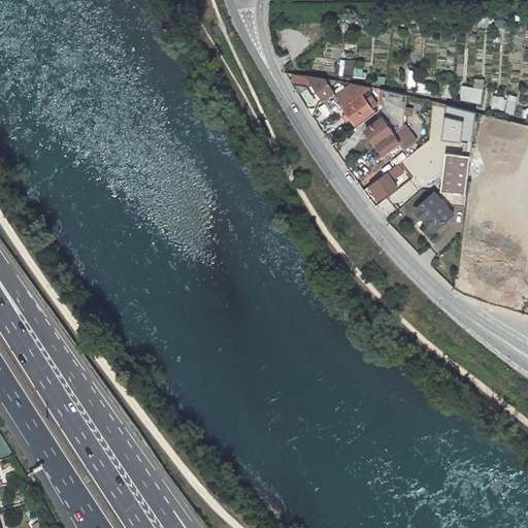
[(343,75),(351,76),(353,67),(344,66),(343,75)]
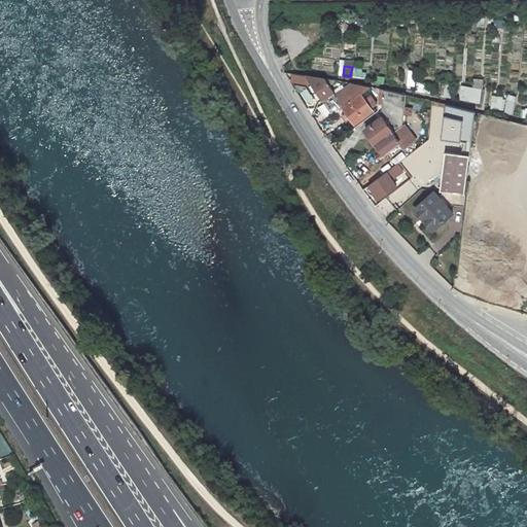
[(372,68),(354,67),(354,76),(372,78),(372,68)]
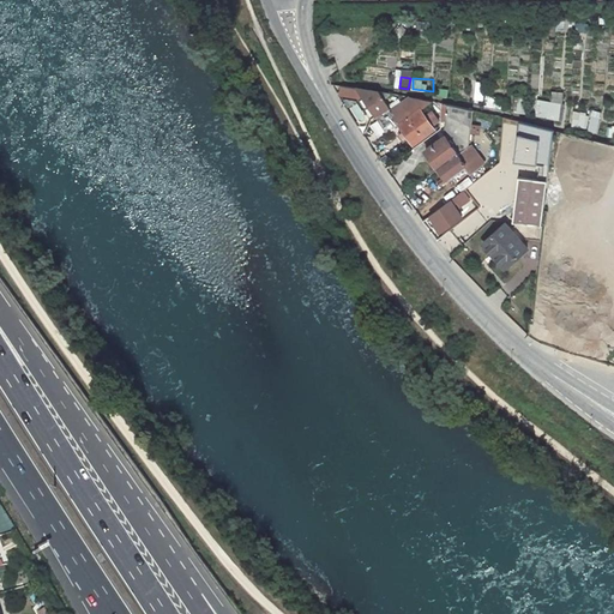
[(485,83),(476,82),(475,100),(482,100),(485,83)]
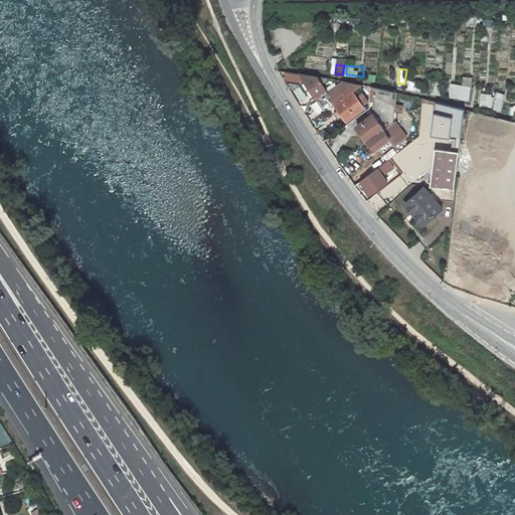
[(417,82),(417,79),(407,78),(406,89),(419,91),(419,83),(417,82)]
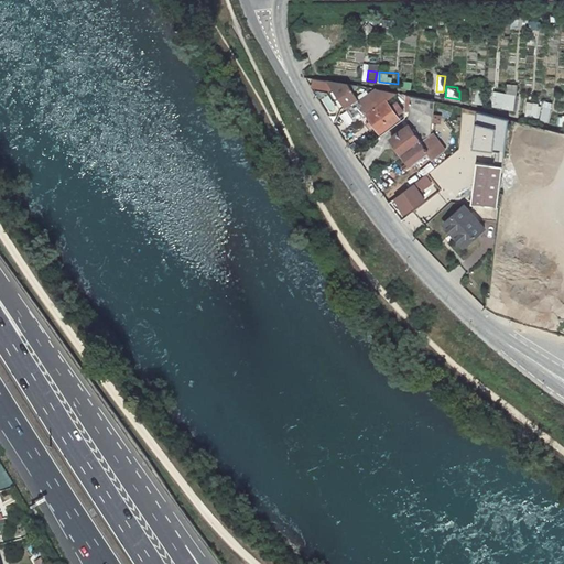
[(483,101),(484,88),(475,87),(473,102),(481,104),(481,101),(483,101)]
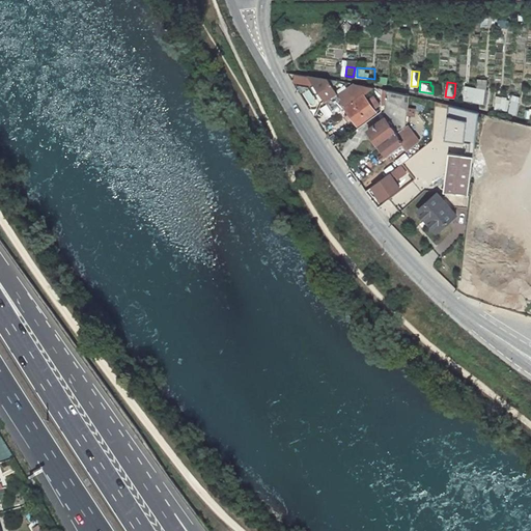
[(483,104),(485,89),(465,87),(464,101),(483,104)]
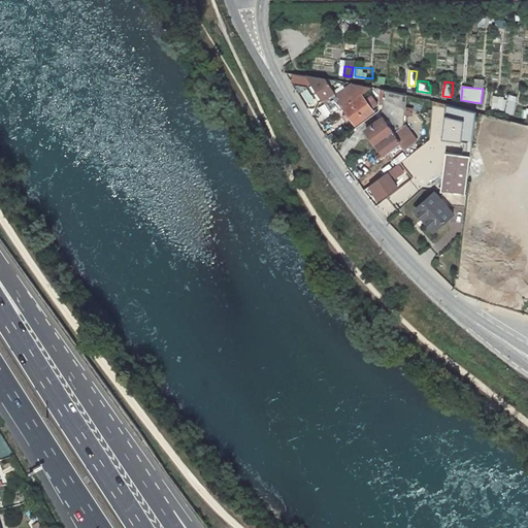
[(357,90),(351,94),(355,99),(361,95),(357,90)]
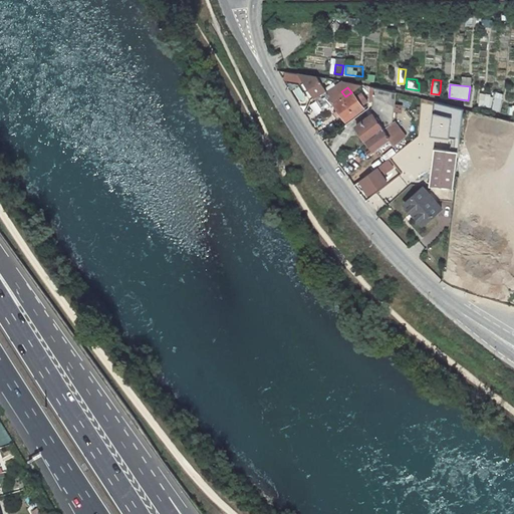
[(356,125),(368,141),(394,122),(397,92),(376,87),(374,99),(373,113),(356,125)]
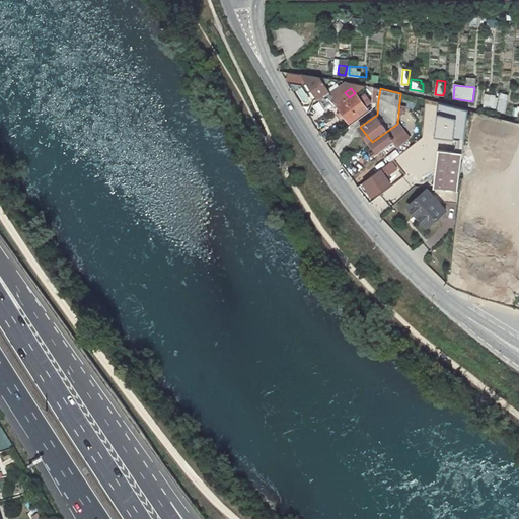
[(345,92),(342,89),(331,97),(337,103),(343,110),(339,115),(342,119),(347,116),(351,121),(368,108),(367,105),(371,102),(365,93),(360,96),(357,91),(355,93),(349,97),(345,92)]
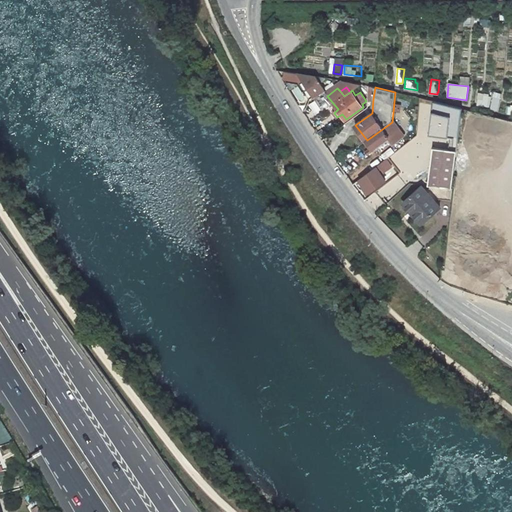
[(480,105),(490,106),(491,96),(479,93),(478,100),(480,100),(480,105)]
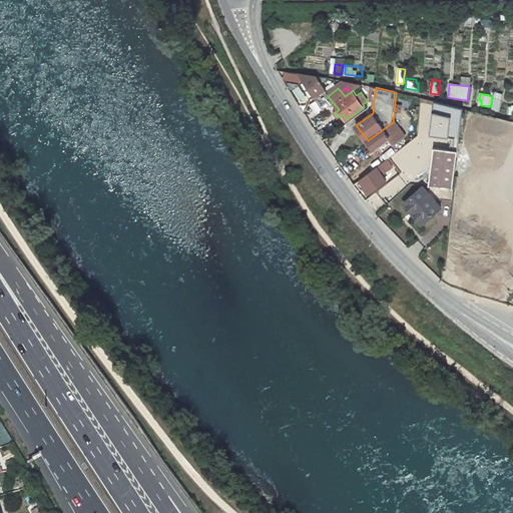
[(458,140),(466,108),(437,101),(430,133),(458,140)]
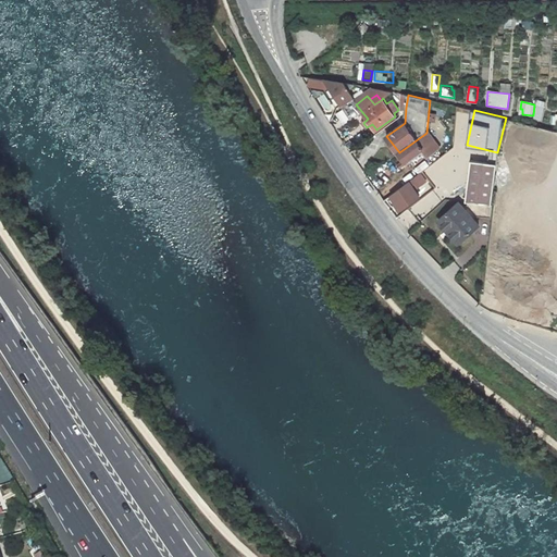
[(422,150),(426,157),(440,147),(428,132),(426,133),(399,152),(406,162),(408,160),(417,153),(422,150)]
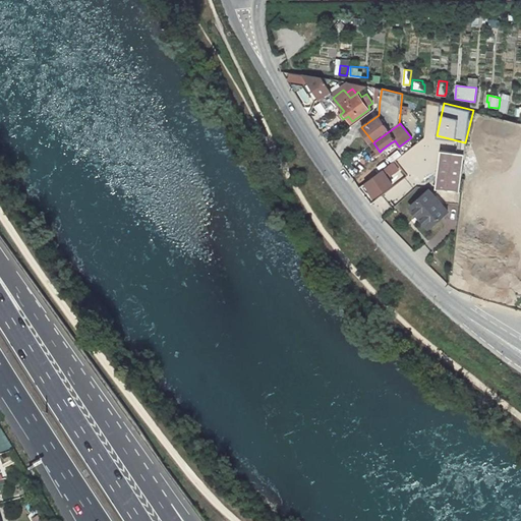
[(413,147),(409,141),(400,149),(404,154),(413,147)]
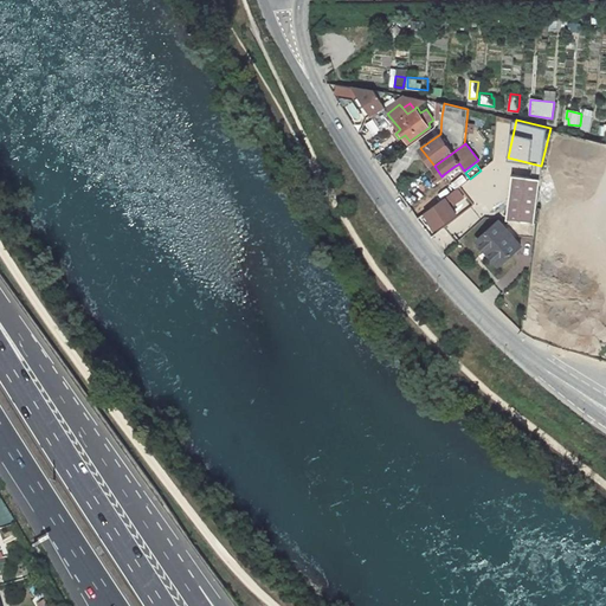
[(456,169),(453,167),(444,174),(446,176),(456,169)]
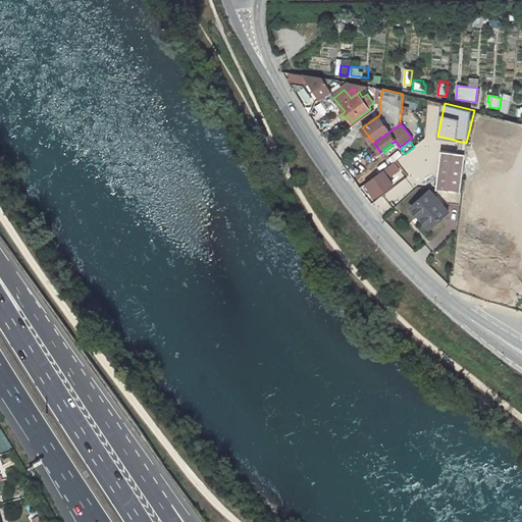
[(441,151),(437,189),(438,189),(437,196),(436,197),(441,203),(442,203),(459,204),(465,154),(441,151)]
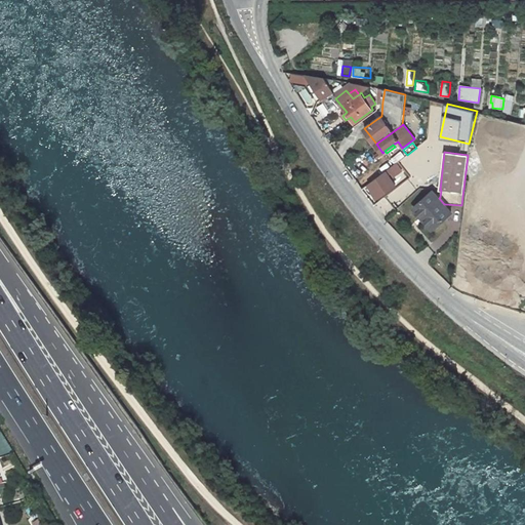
[(395,171),(392,166),(386,171),(389,175),(394,171),(395,171)]
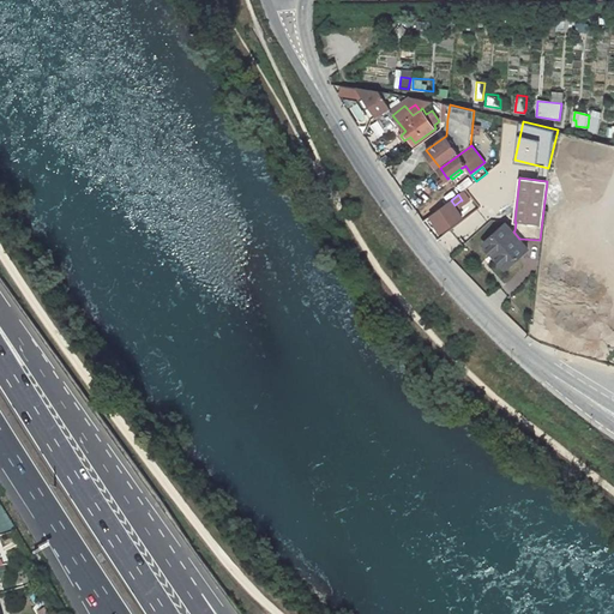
[(455,205),(451,200),(423,221),(428,226),(434,221),(441,230),(462,216),(455,205)]
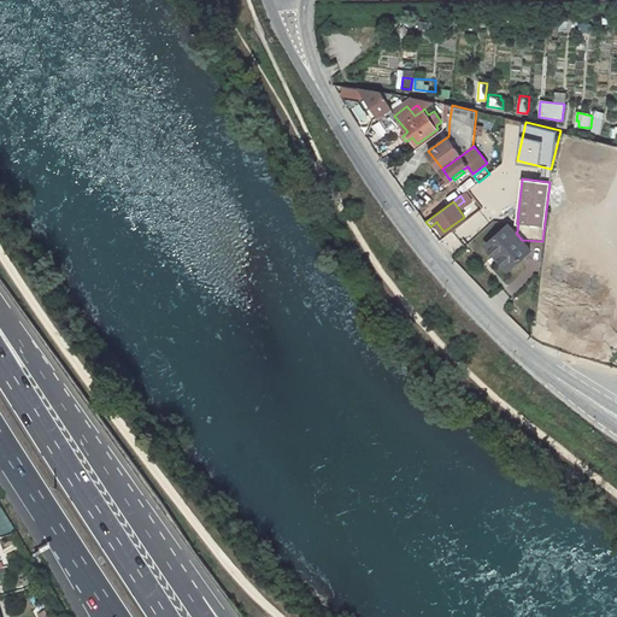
[(509,224),(486,245),(495,254),(498,252),(511,266),(530,250),(522,240),(516,233),(509,224)]
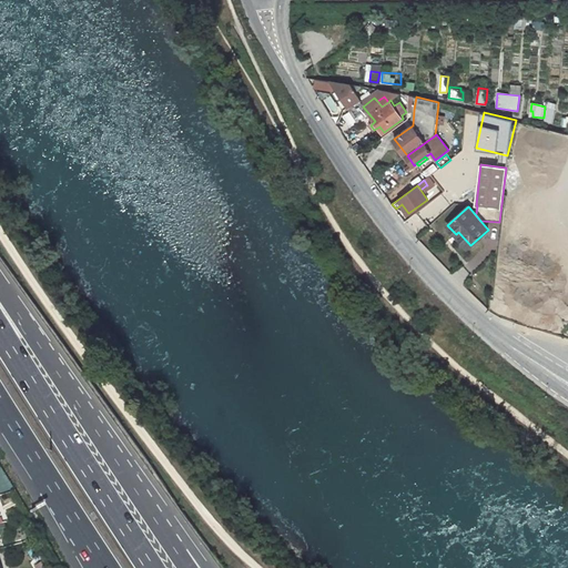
[(468,247),(470,245),(458,232),(456,234),(468,247)]
